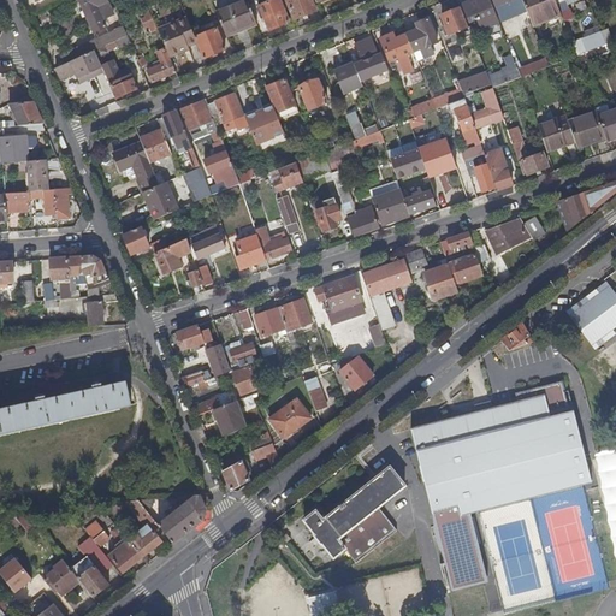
[(106,3),(105,0),(77,0),(83,12),(80,15),(82,19),(86,17),(93,33),(105,28),(95,7),(106,3)]
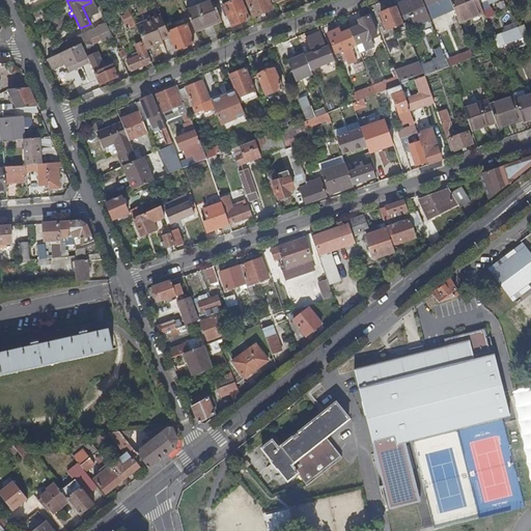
[(212,0),(186,10),(195,33),(203,29),(202,26),(211,23),(212,26),(221,22),(212,0)]
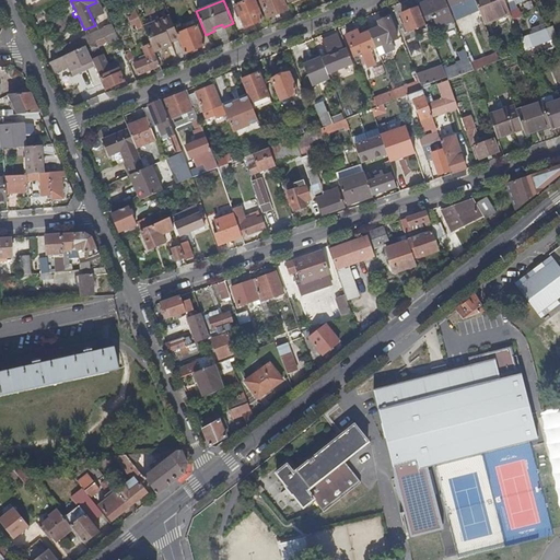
[(258,23),(249,0),(232,8),(242,30),(258,23)]
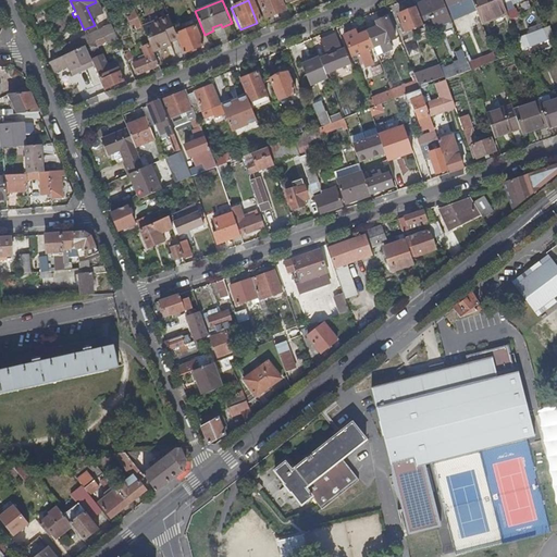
[(285,12),(280,0),(257,0),(264,20),(285,12)]
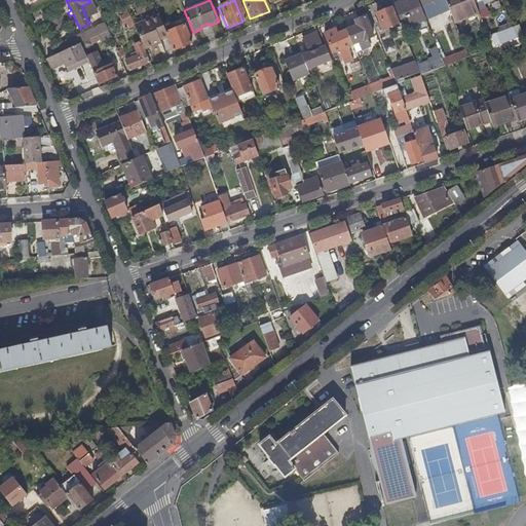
[(421,11),(416,0),(407,0),(393,6),(399,21),(421,11)]
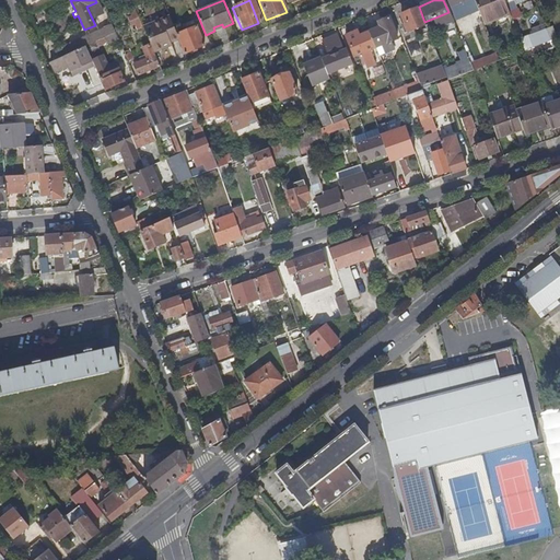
[(473,0),(475,2),(478,11),(482,21),(508,12),(502,0),(473,0)]
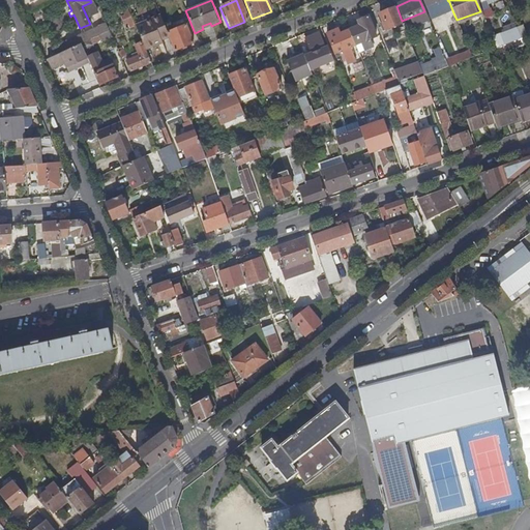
[(452,10),(449,2),(440,5),(442,9),(440,10),(442,15),(452,10)]
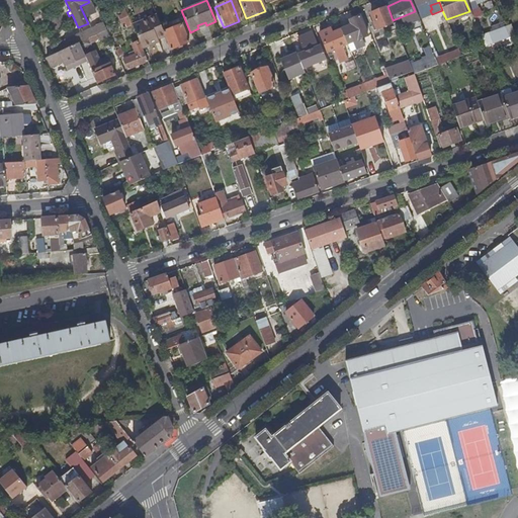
[(392,24),(385,8),(370,15),(376,31),(392,24)]
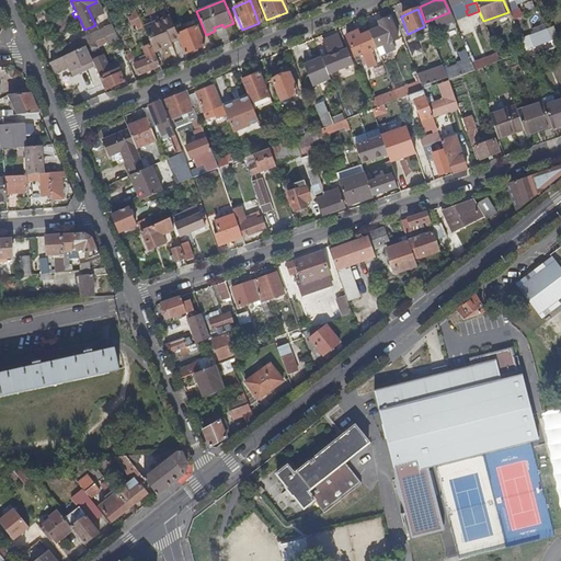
[(130,26),(139,23),(135,12),(132,13),(133,16),(127,19),(130,26)]
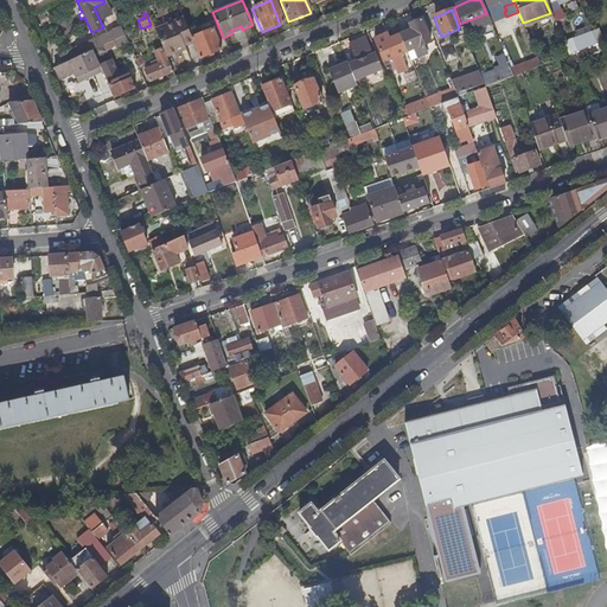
[(185,45),(192,43),(191,38),(183,18),(155,29),(164,49),(166,57),(179,52),(178,49),(185,45)]
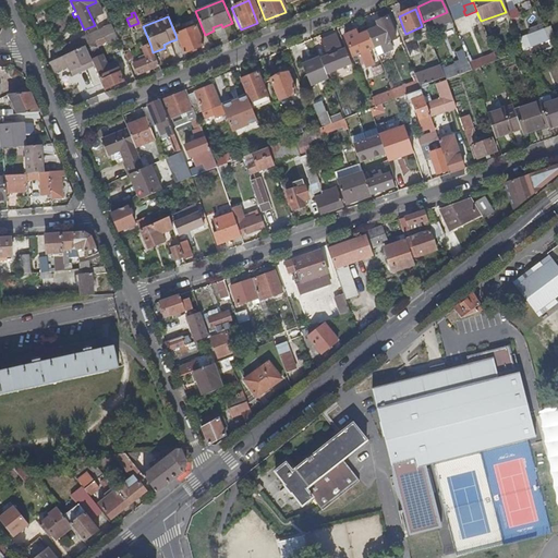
[(377,28),(367,32),(374,48),(379,46),(381,49),(389,46),(388,43),(396,39),(387,19),(375,23),(377,28)]
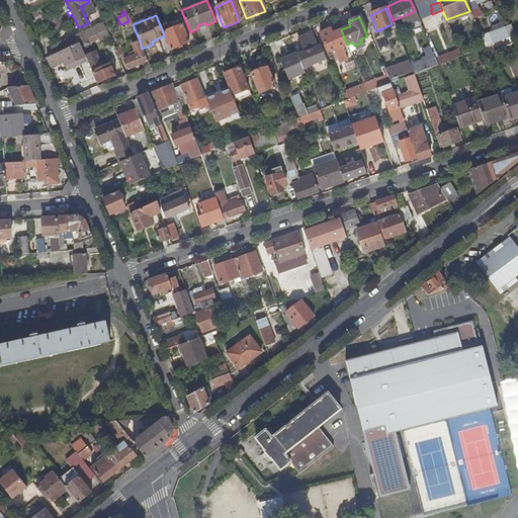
[(163,32),(171,51),(188,44),(181,25),(163,32)]
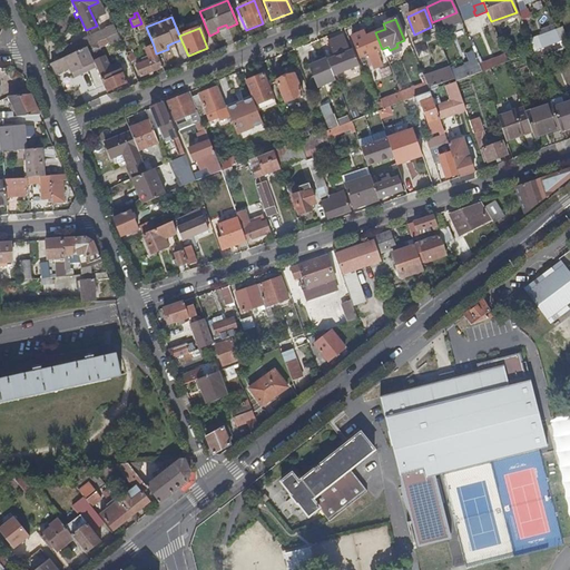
[(382,49),(375,32),(364,37),(362,32),(351,37),(360,58),(374,52),(382,49)]
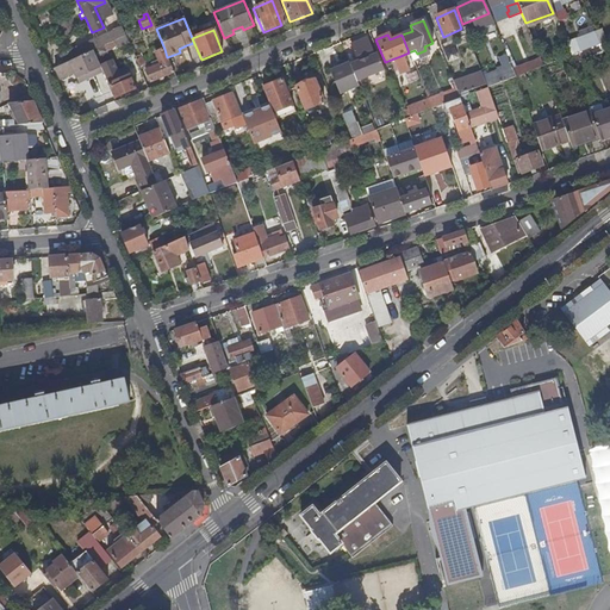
[(200,60),(201,60),(192,38),(193,43),(200,60)]
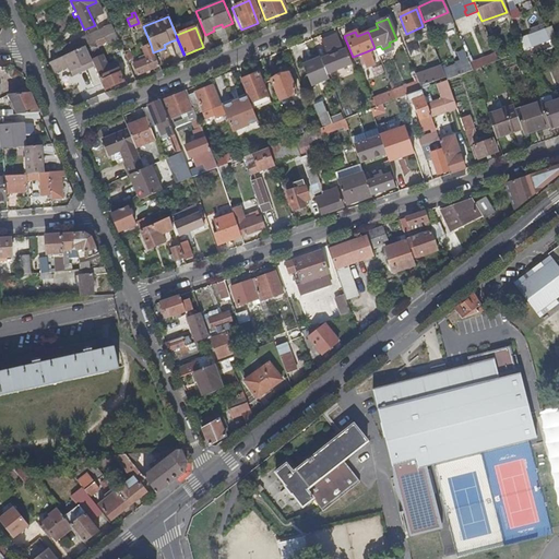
[(342,50),(336,35),(321,42),(326,57),(320,59),(325,73),(351,63),(345,49),(342,50)]
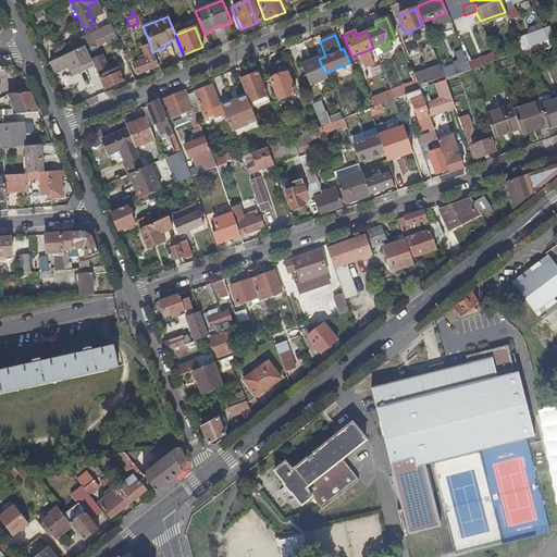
[(523,51),(535,47),(532,39),(520,44),(523,51)]
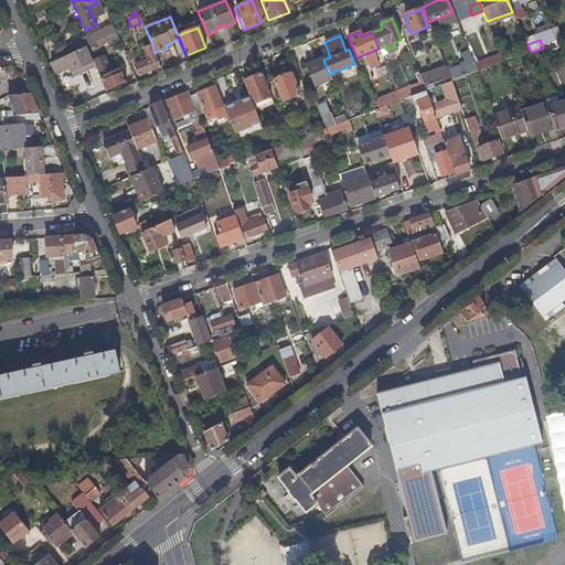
[(86,48),(89,54),(94,52),(93,50),(98,48),(97,43),(86,48)]
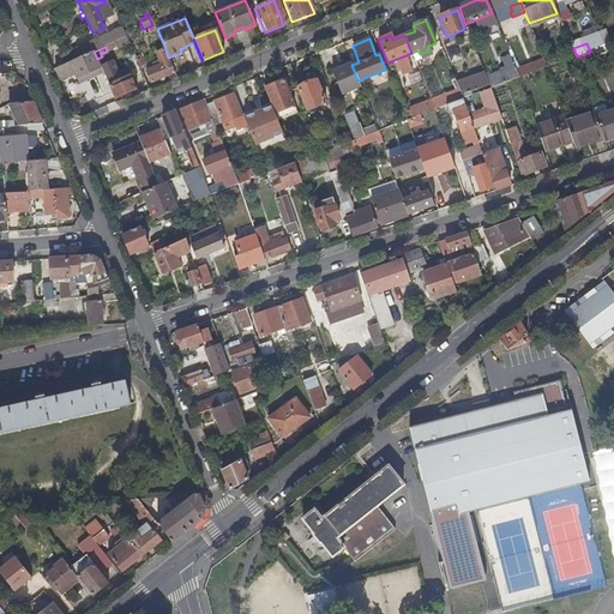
[(606,58),(603,47),(590,52),(577,56),(575,58),(578,67),(606,58)]
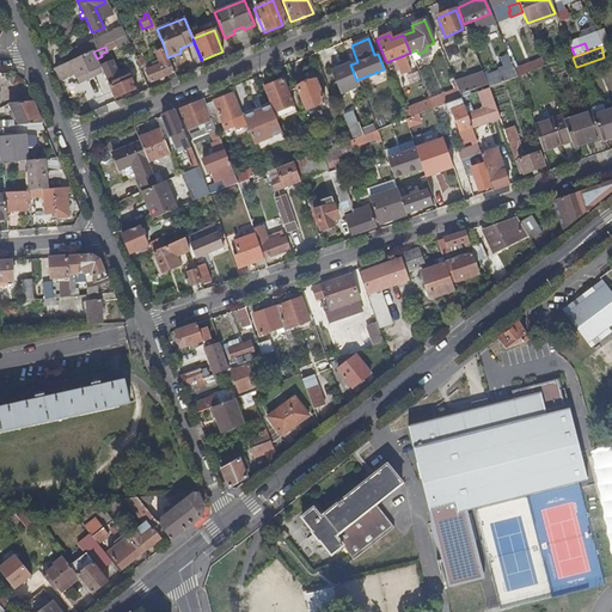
[(60,56),(63,66),(80,57),(75,49),(60,56)]
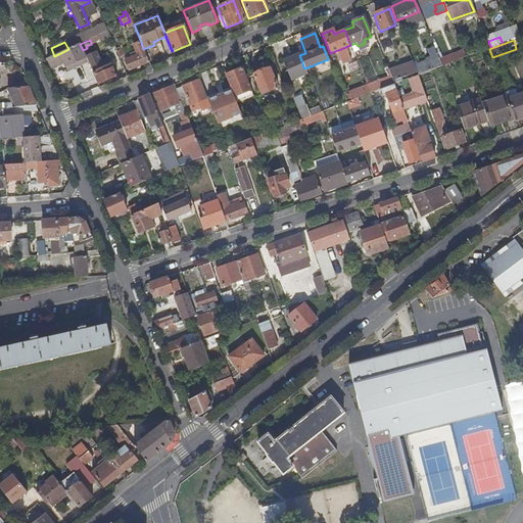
[(128,72),(149,62),(143,49),(141,42),(133,45),(137,56),(125,61),(128,72)]
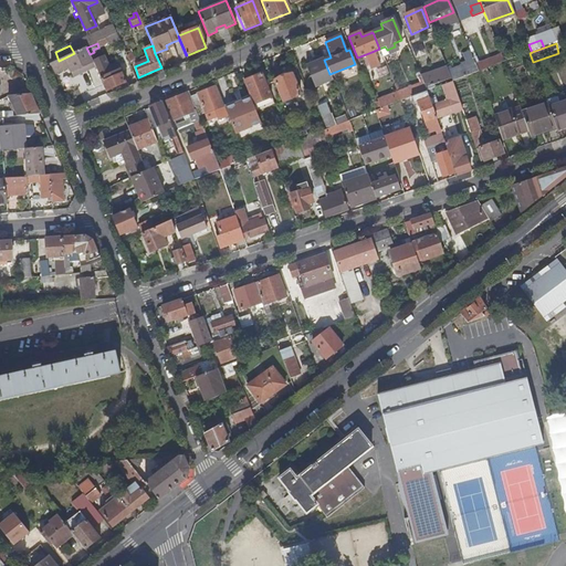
[(59,61),(50,64),(55,75),(70,69),(72,73),(93,63),(90,54),(86,48),(74,53),(59,61)]
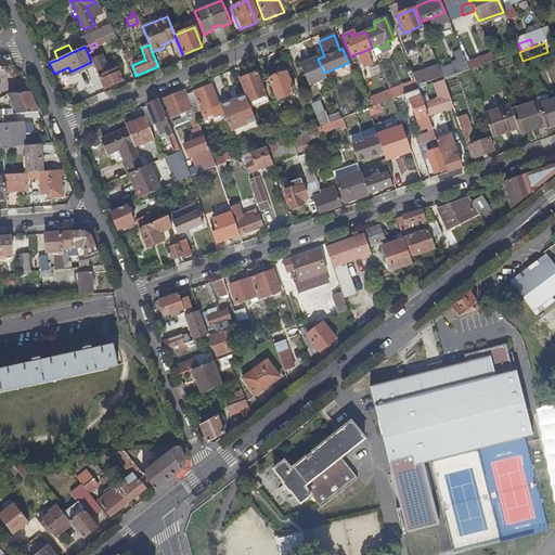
[(364,51),(350,56),(355,67),(369,62),(364,51)]
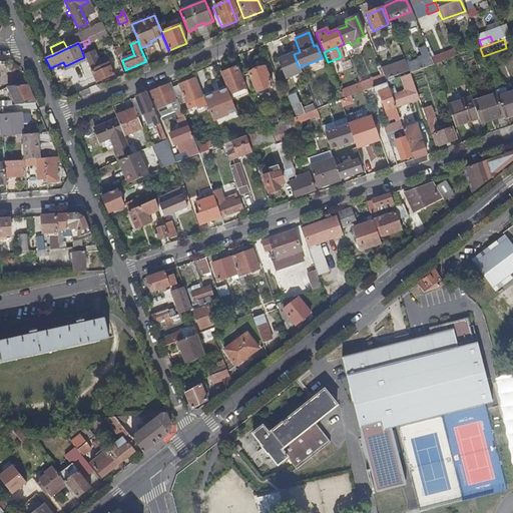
[(431,59),(434,65),(457,57),(454,50),(431,59)]
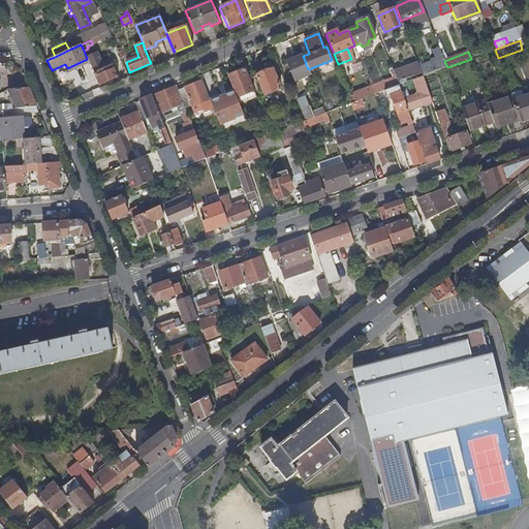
[(99,85),(120,76),(117,68),(106,72),(98,54),(95,56),(94,59),(91,60),(92,63),(90,64),(99,85)]
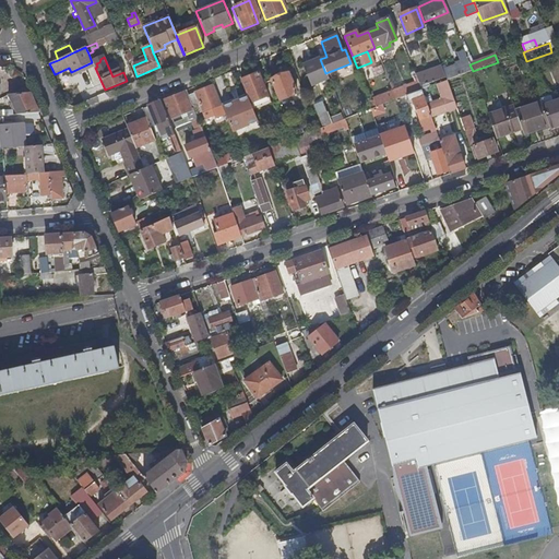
[(467,59),(441,69),(447,82),(472,72),(473,71),(470,64),(467,59)]
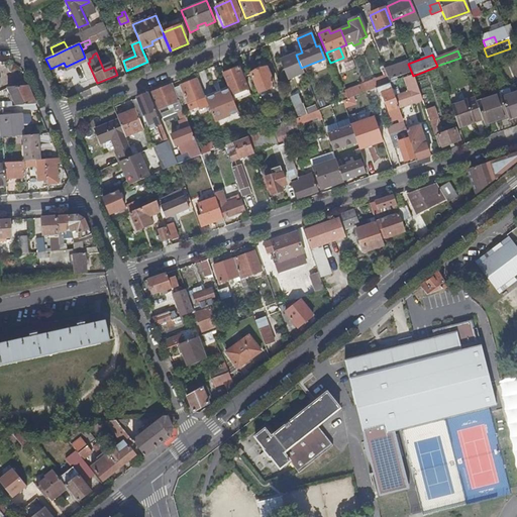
[(305,83),(295,59),(289,61),(300,85),(305,83)]
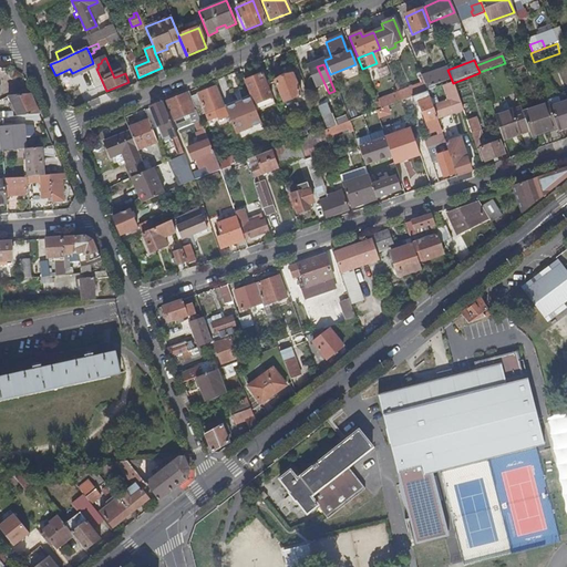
[(446,66),(420,76),(423,84),(426,93),(442,86),(453,83),(447,70),(446,66)]
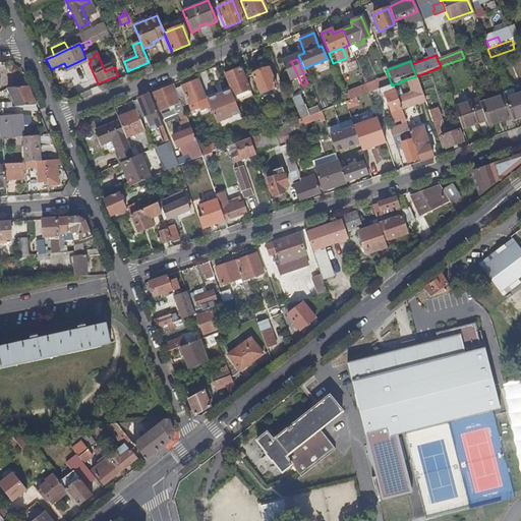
[(240,68),(224,75),(230,91),(232,97),(248,91),(240,68)]
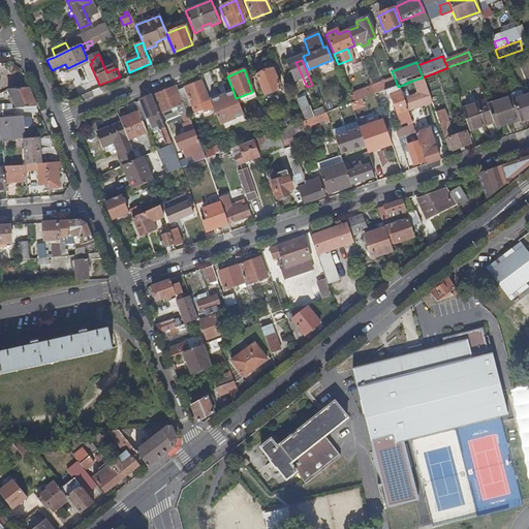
[(272,69),(255,76),(263,96),(280,89),(272,69)]
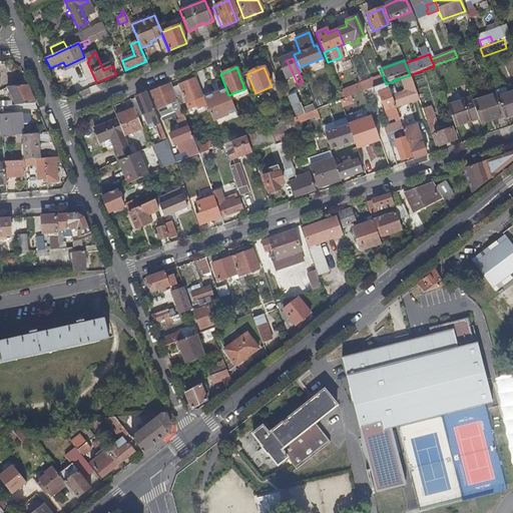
[(410,75),(400,78),(408,102),(418,98),(410,75)]
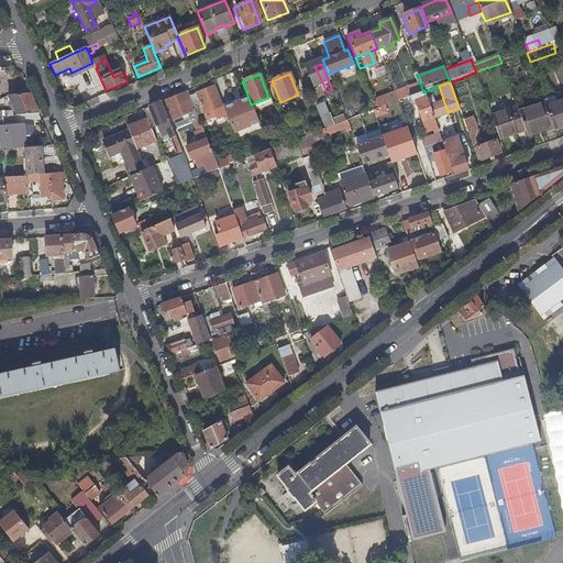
[(395,94),(399,101),(410,97),(423,92),(420,84),(395,94)]
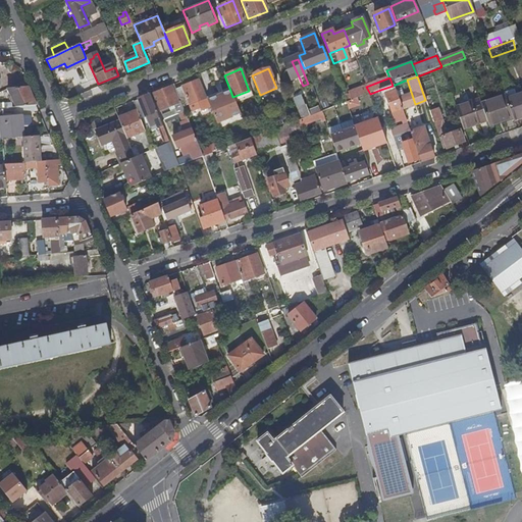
[(199,82),(183,88),(189,104),(192,112),(199,109),(200,112),(210,108),(207,100),(199,82)]
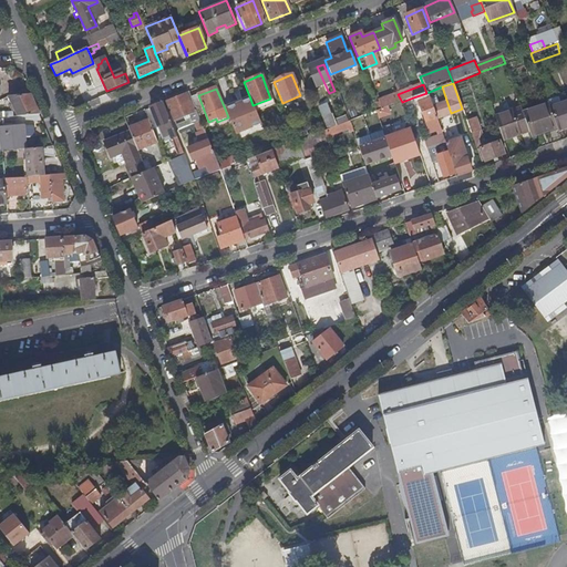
[(425,123),(436,119),(426,93),(413,98),(416,107),(420,106),(425,123)]
